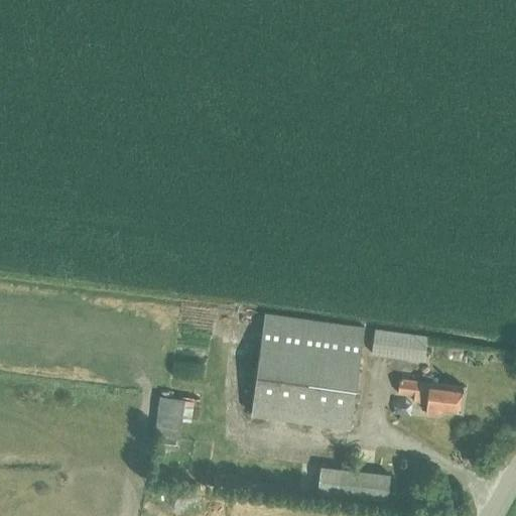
[(263,314),(250,413),(352,426),(365,328),(263,314)]
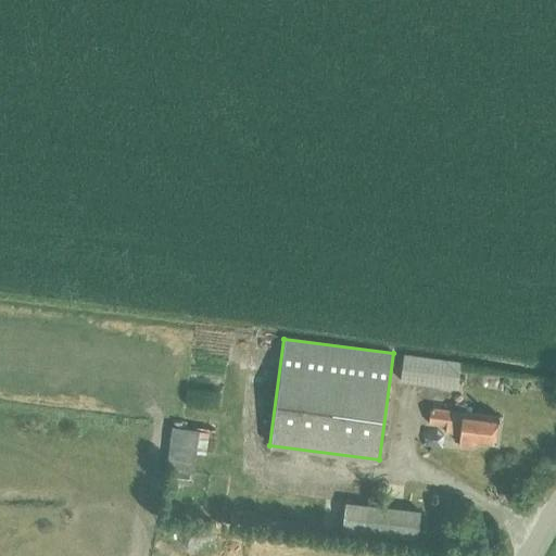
[(457,388),(460,362),(404,354),(401,380),(457,388)]
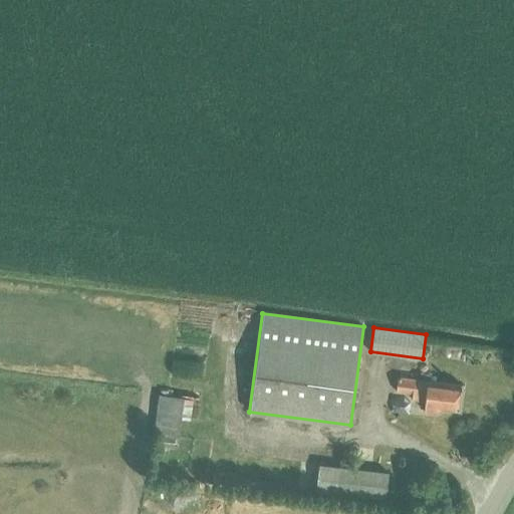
[(461,382),(398,375),(396,390),(414,392),(413,399),(426,400),(425,410),(436,411),(441,406),(458,408),(461,382)]
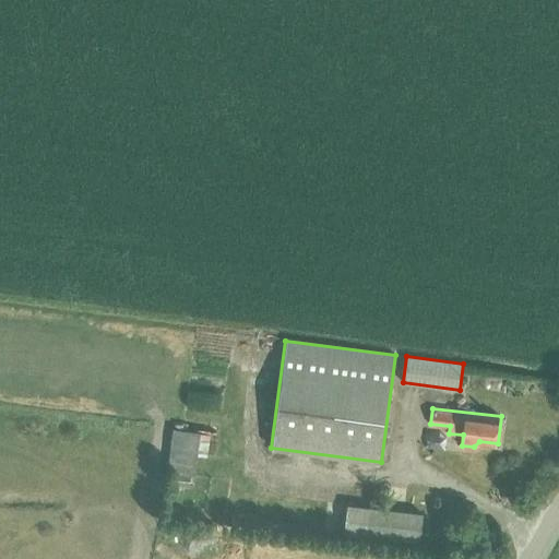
[(228,461),(228,438),(176,437),(175,459),(189,459),(189,468),(207,468),(207,460),(228,461)]
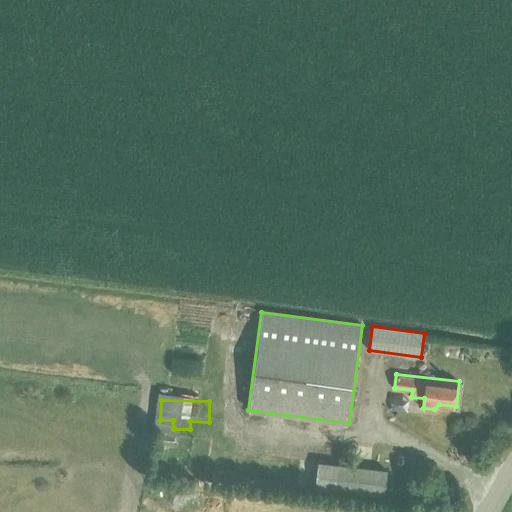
[(315,486),(335,488),(384,494),(387,470),(318,461),(315,486)]
